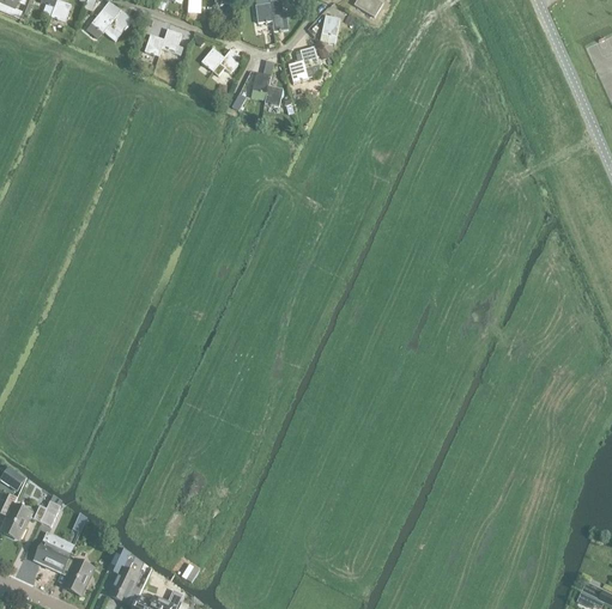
[(25,0),(20,12),(26,14),(32,0),(25,0)]
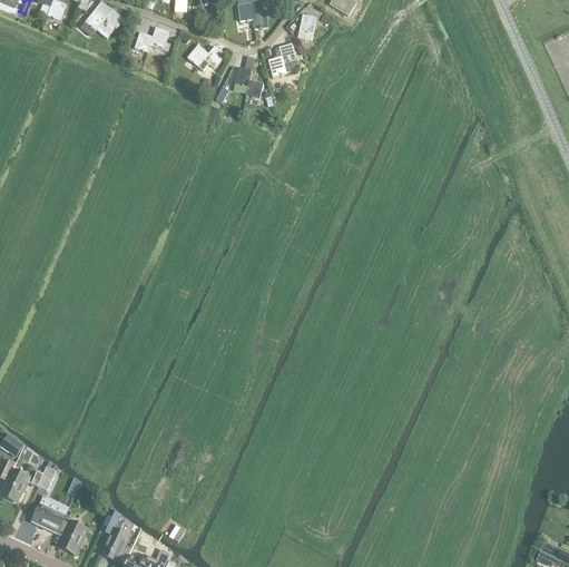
[(50,6),(47,15),(60,19),(66,3),(56,0),(52,0),(50,6)]
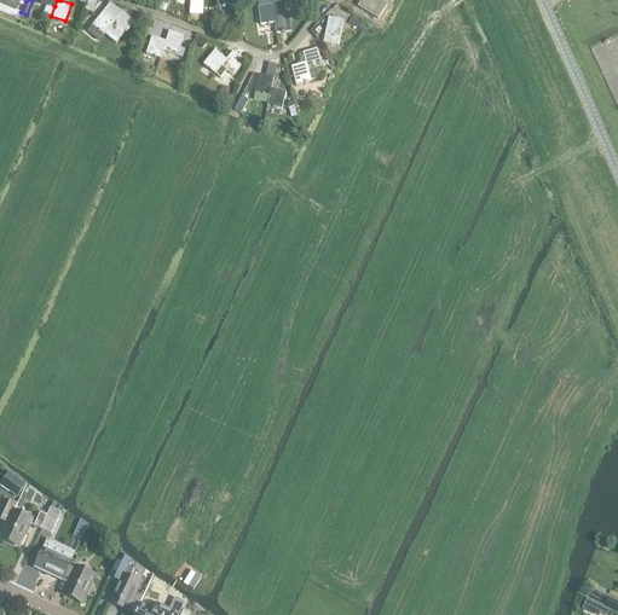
[(103,33),(110,24),(109,24),(114,18),(121,10),(109,0),(86,29),(98,38),(103,33)]
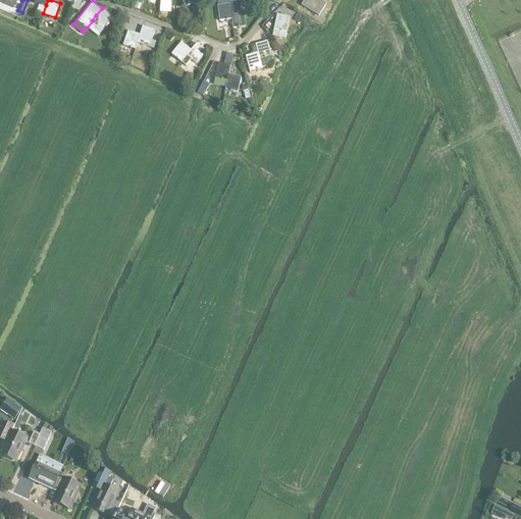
[(159,0),(159,9),(169,10),(170,0),(159,0)]
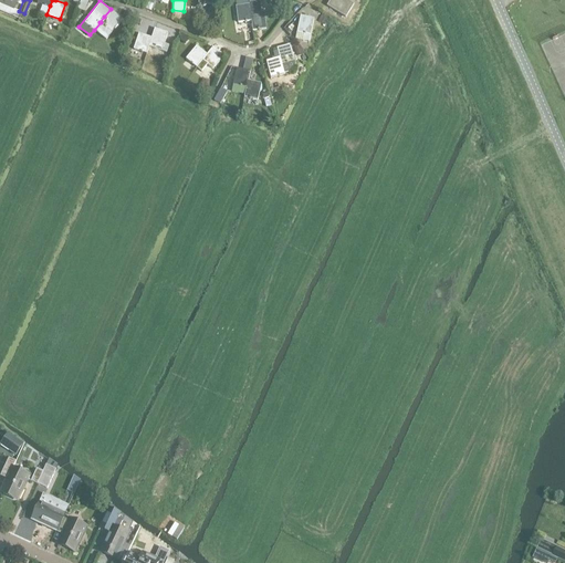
[(251,19),(250,11),(249,2),(248,2),(248,0),(234,0),(236,3),(234,3),(238,20),(251,19)]
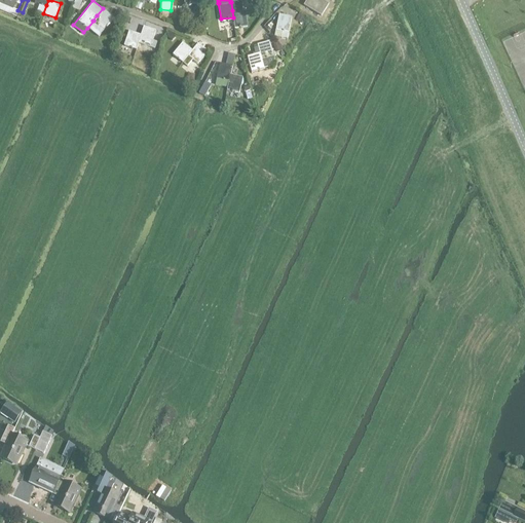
[(232,10),(233,17),(234,26),(247,24),(245,9),(241,9),(240,0),(231,0),(231,2),(232,10)]
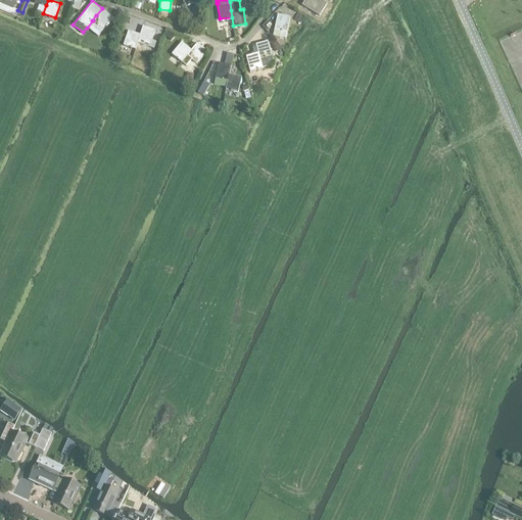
[(302,0),(301,3),(319,14),(326,2),(323,0),(302,0)]
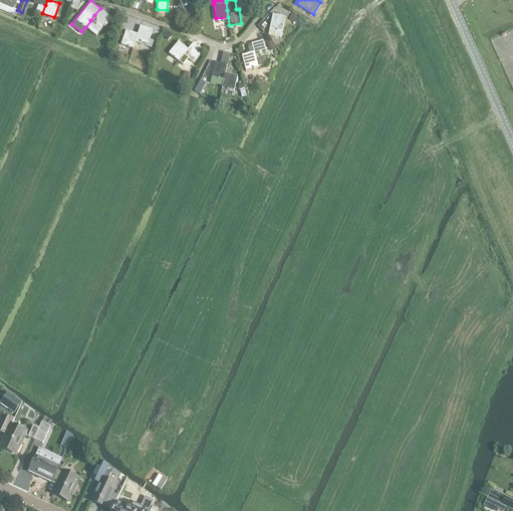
[(90,20),(91,20),(100,28),(110,16),(100,8),(94,15),(90,20)]
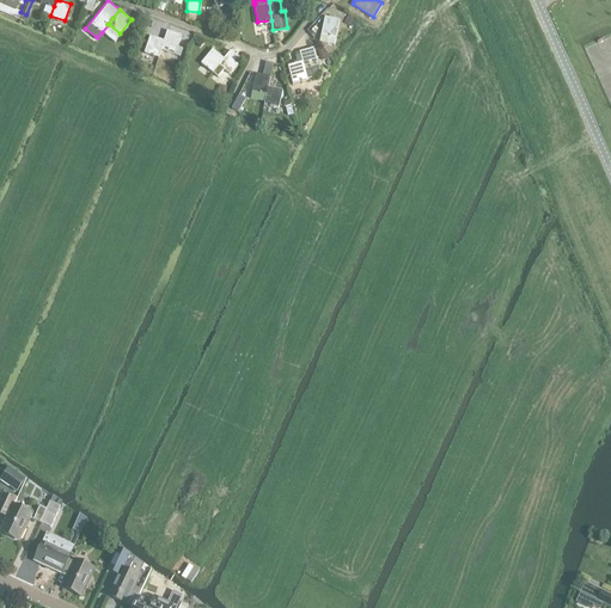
[(355,17),(347,13),(343,20),(352,25),(355,17)]
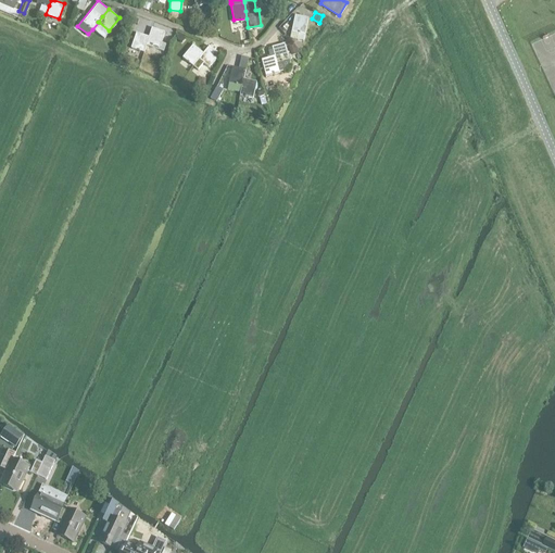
[(294,13),(289,36),(302,39),(307,16),(294,13)]
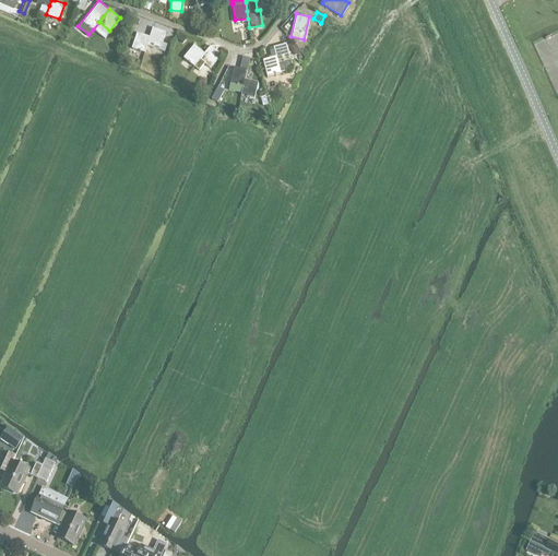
[(149,35),(146,42),(147,42),(146,44),(159,48),(165,31),(152,26),(149,35)]
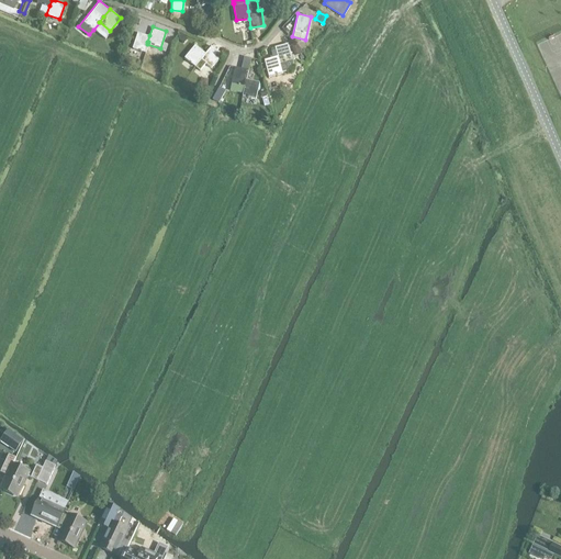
[(137,31),(132,46),(145,51),(147,44),(148,42),(147,42),(149,35),(137,31)]
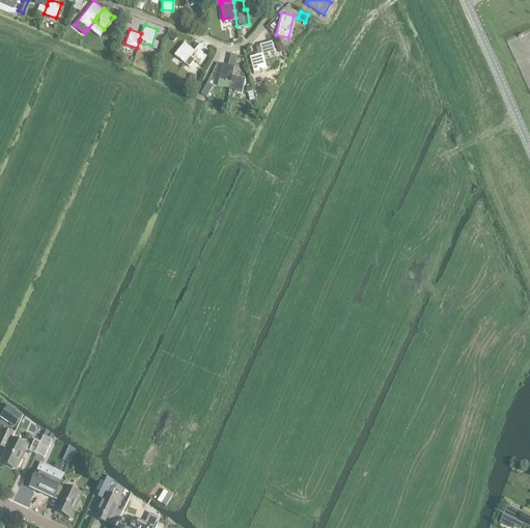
[(171,30),(167,33),(172,38),(176,34),(171,30)]
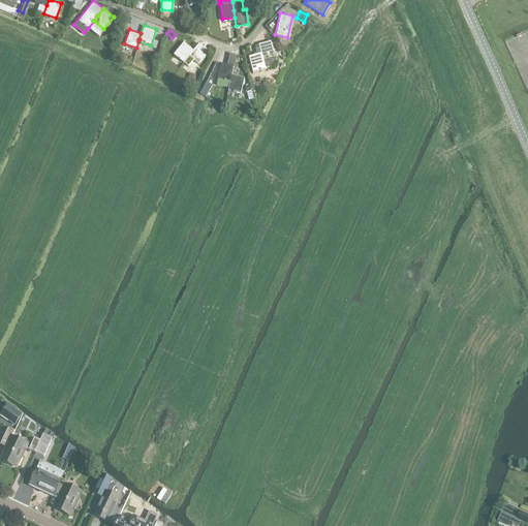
[(258,44),(260,52),(262,58),(265,67),(272,65),(276,59),(275,55),(271,39),(258,43),(258,44)]
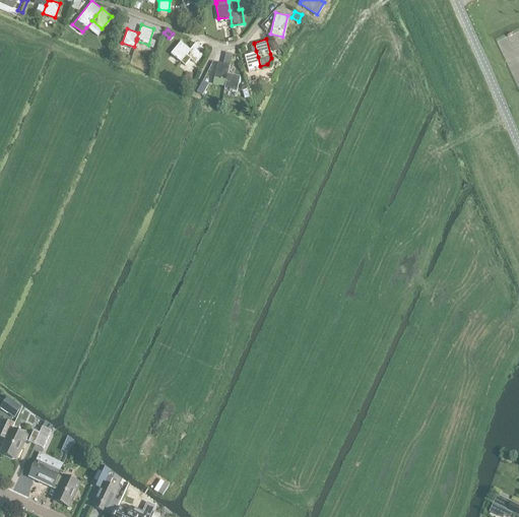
[(280,47),(273,39),(269,40),(272,50),(280,47)]
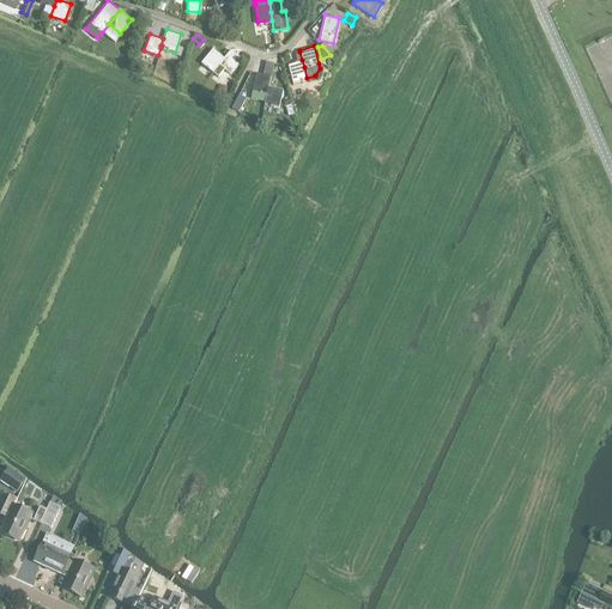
[(200,61),(212,71),(219,62),(224,56),(223,56),(212,47),(200,61)]
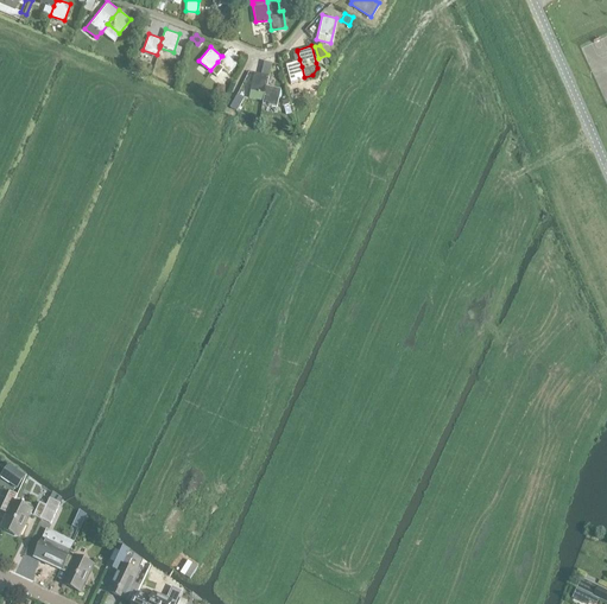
[(217,62),(210,70),(215,74),(222,67),(228,71),(240,57),(228,48),(221,56),(222,56),(217,62)]
